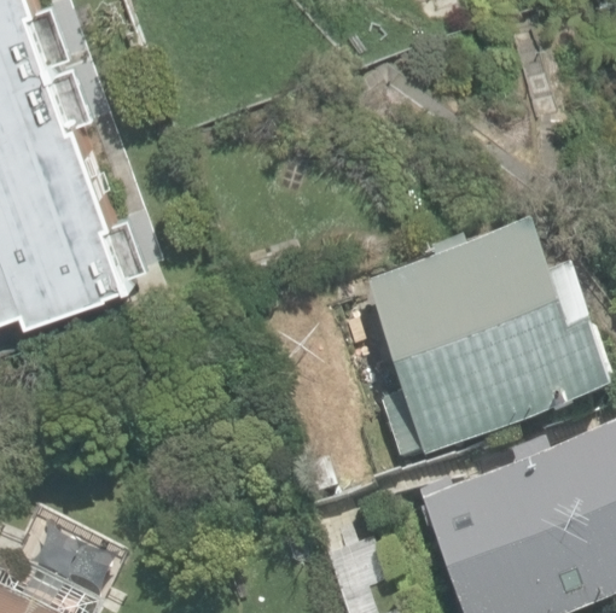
[(0,308),(25,301),(30,314),(123,281),(100,217),(112,212),(79,114),(67,118),(28,5),(39,1),(38,0),(0,0),(0,308)]
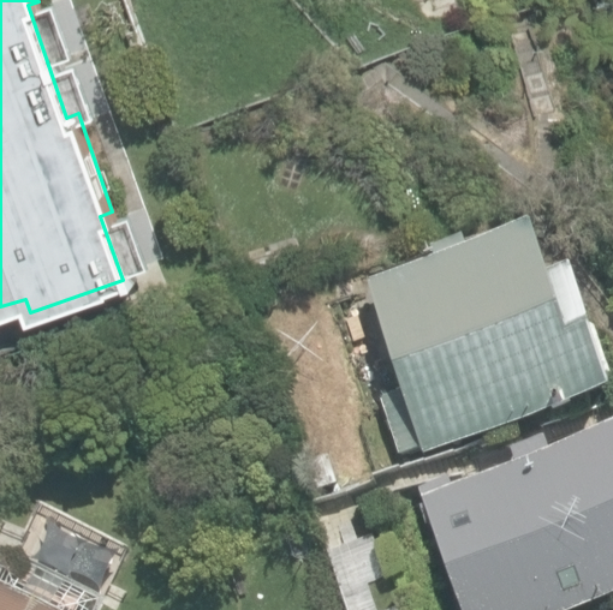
[(612,40),(612,0),(600,0),(612,40)]
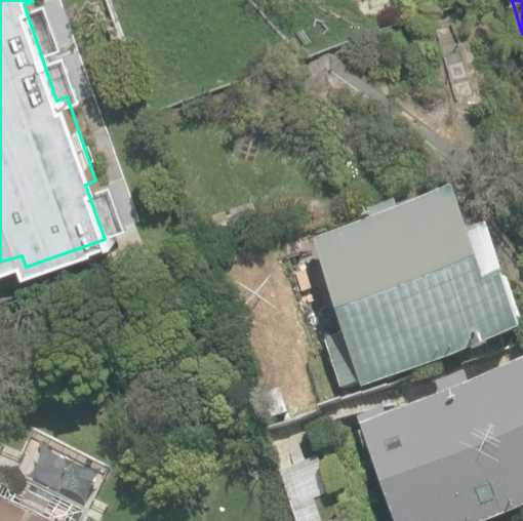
[(359,387),(513,333),(479,230),(458,237),(443,191),(393,208),(390,200),(362,209),(367,218),(306,237),(336,328),(320,334),(338,387),(357,381),(359,387)]
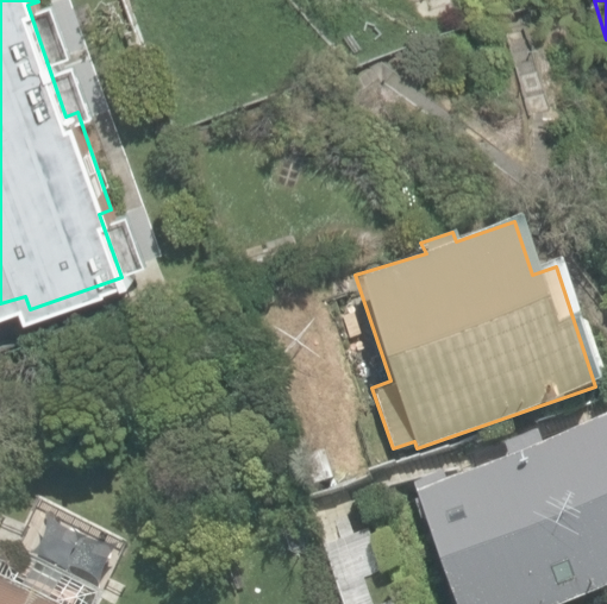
[(458,603),(556,603),(606,585),(606,419),(538,445),(532,429),(500,441),(505,455),(414,488),(458,603)]
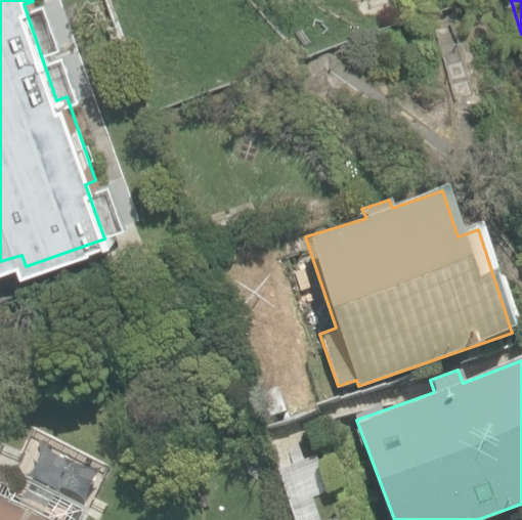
[(74,519),(84,500),(0,465),(0,519),(74,519)]
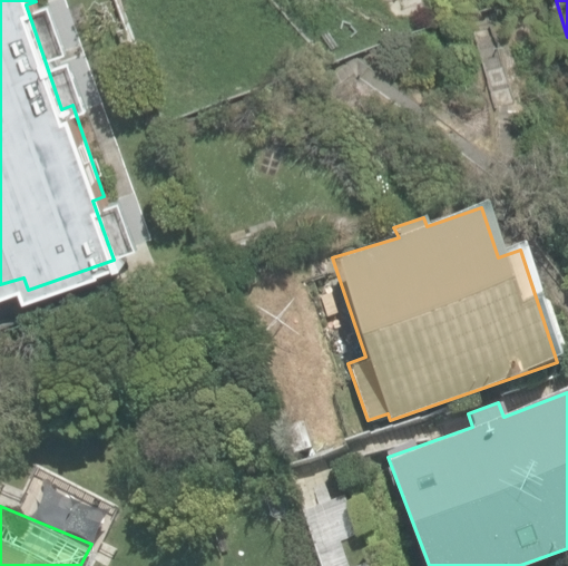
All buildings are outlined.
